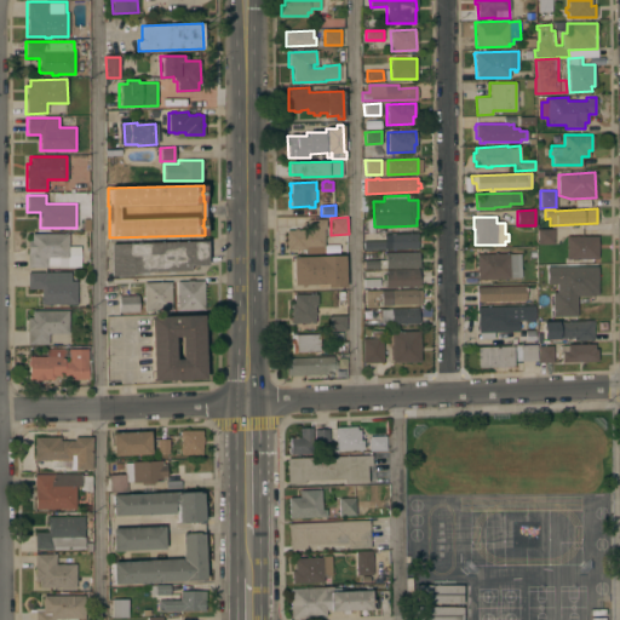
[(286,230),(293,230),(293,229),(297,229),(297,230),(304,230),(304,227),(308,227),(306,219),(326,219),(326,228),(327,228),(327,234),(323,234),(325,253),(306,253),(305,250),(287,250),(286,230)]
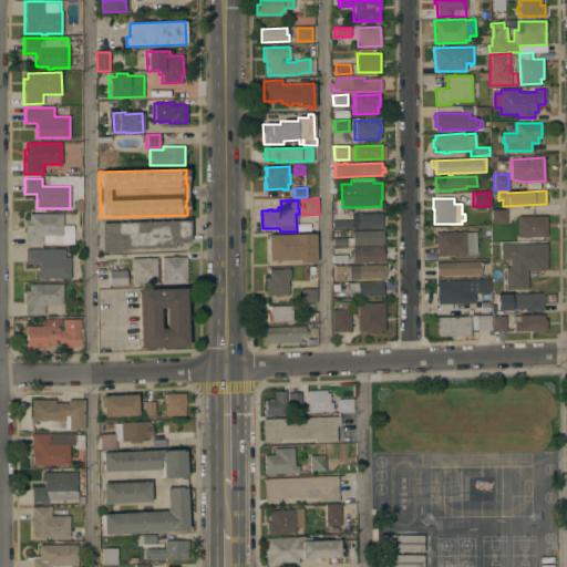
[(506,209),(506,223),(492,223),(492,209),(506,209)]
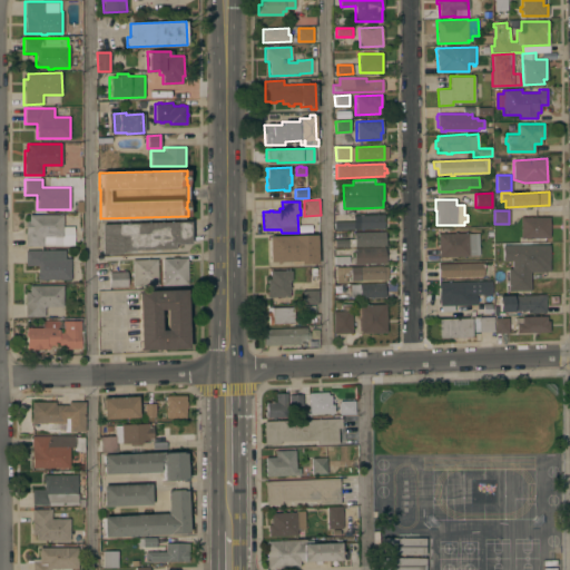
[(360,228),(360,215),(384,214),(384,228),(360,228)]
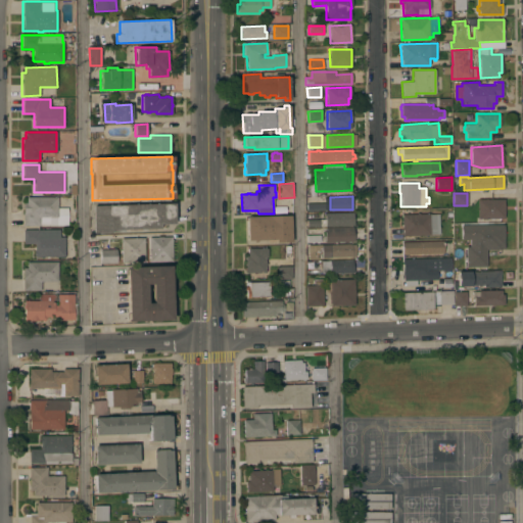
[(57,197),(57,207),(67,207),(67,225),(41,225),(41,226),(22,226),(22,212),(24,212),(24,202),(27,202),(27,197),(57,197)]
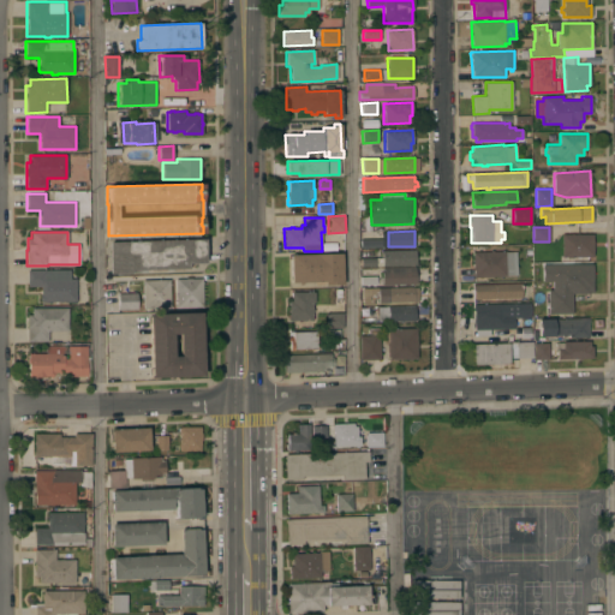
[(359,248),(381,248),(380,232),(359,232),(359,248)]
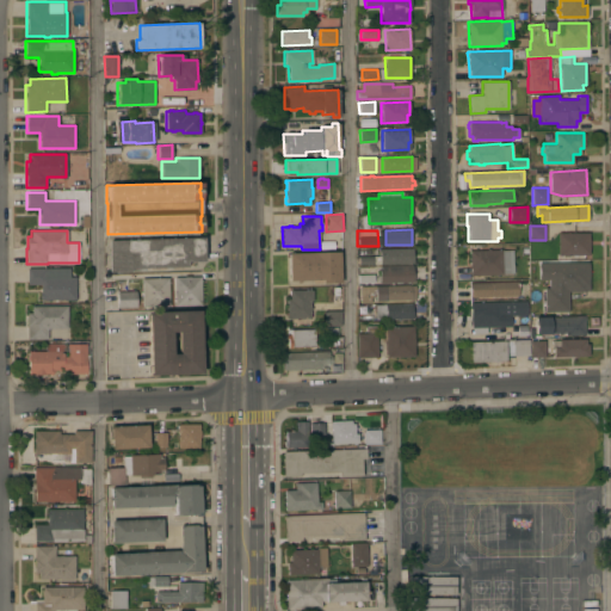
[(588,233),(590,254),(557,254),(557,233),(588,233)]
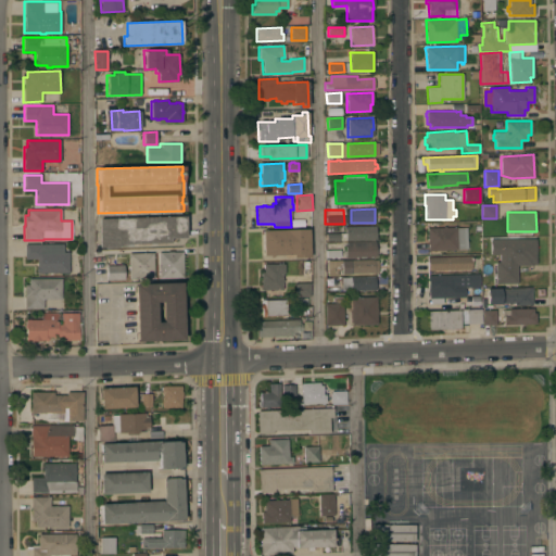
[(185,216),(186,237),(169,238),(169,242),(117,244),(118,247),(99,248),(99,218),(185,216)]
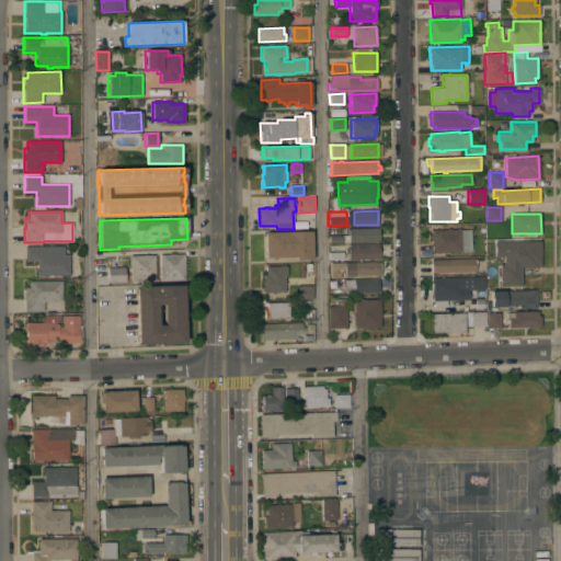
[(379,228),(379,241),(330,243),(329,236),(348,235),(348,231),(347,231),(347,228),(379,228)]
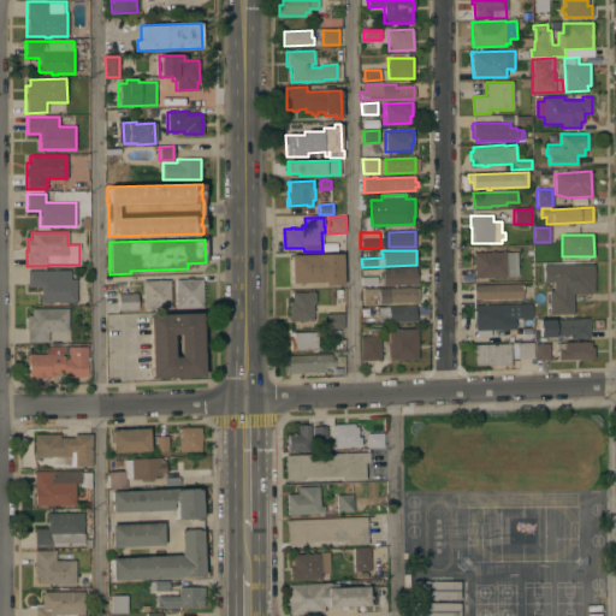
[(505,252),(516,252),(517,276),(474,277),(474,271),(473,253),(505,252)]
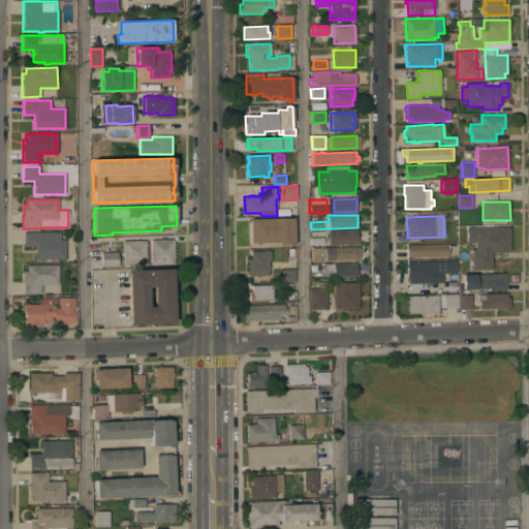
[(249,219),(293,218),(294,245),(279,246),(279,242),(250,243),(249,219)]
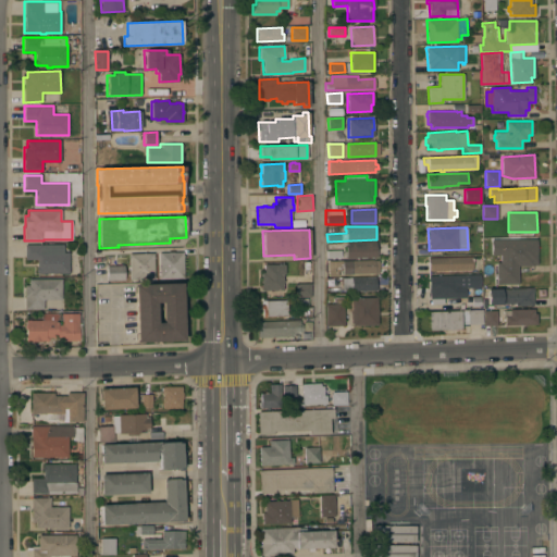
[(536,239),(536,265),(518,265),(518,284),(496,284),(496,262),(499,262),(499,255),(491,255),(491,239),(536,239)]
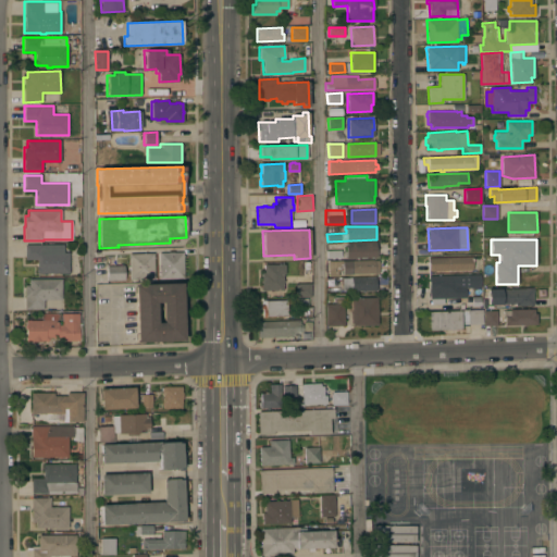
[(376,243),(376,257),(346,258),(345,244),(376,243)]
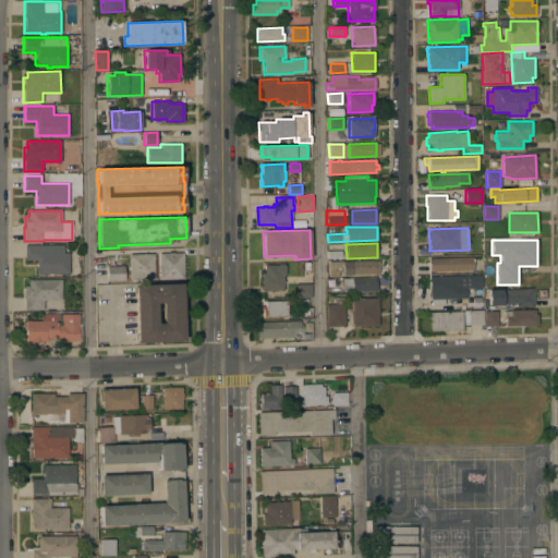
[(63,244),(63,253),(69,253),(69,274),(37,274),(37,273),(36,273),(36,267),(37,267),(37,259),(24,259),(24,245),(63,244)]
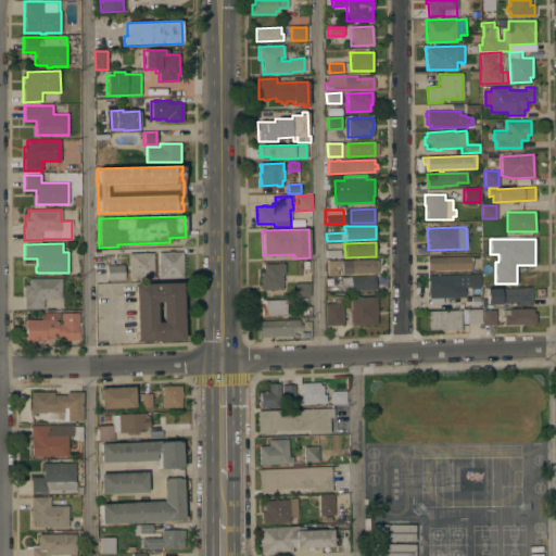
[(159,252),(182,251),(184,277),(160,278),(159,252)]
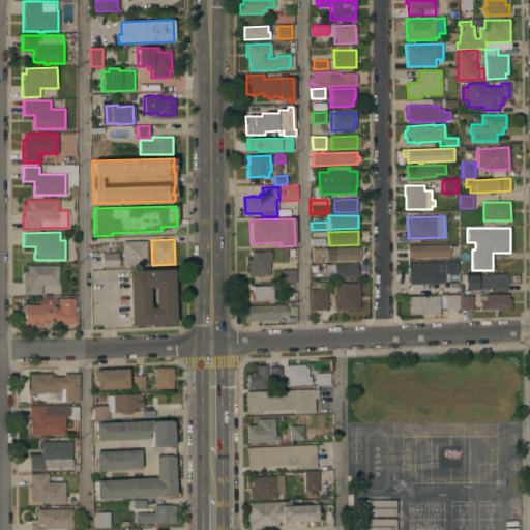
[(123,266),(122,241),(146,240),(146,265),(123,266)]
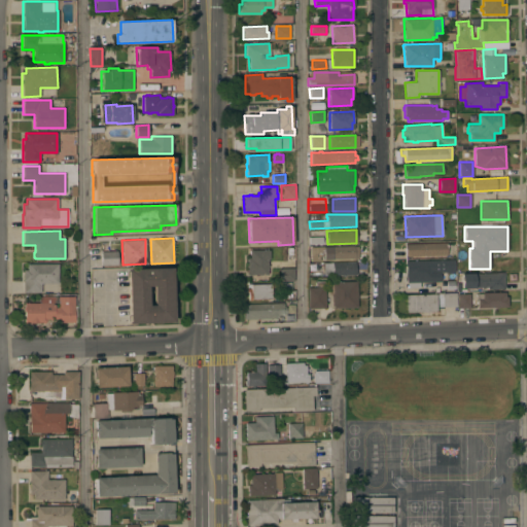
[(447,242),(447,254),(406,256),(405,244),(447,242)]
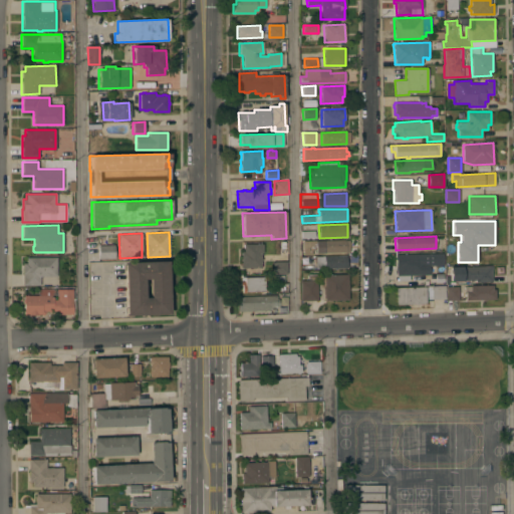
[(304,255),(303,255),(302,241),(349,240),(349,252),(316,253),(316,250),(311,250),(311,255),(315,255),(315,256),(304,256),(304,255)]
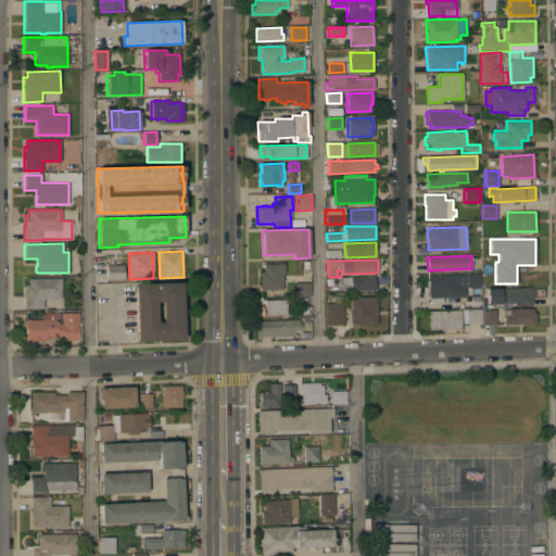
[(106,280),(106,266),(113,265),(113,263),(116,263),(116,265),(124,265),(124,279),(106,280)]
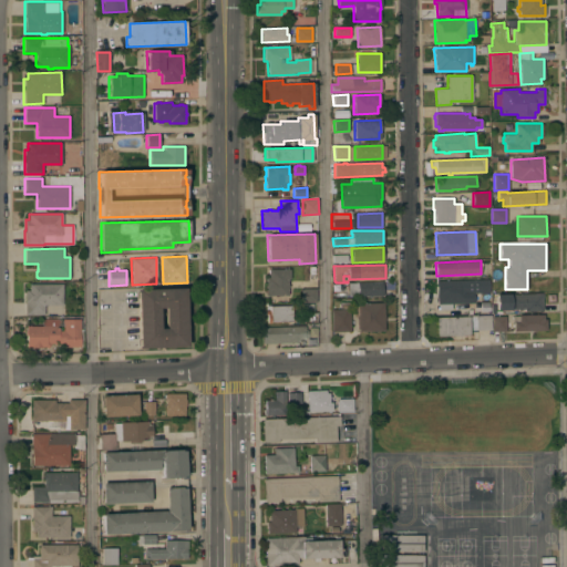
[(266,277),(268,277),(268,269),(290,269),(290,279),(288,279),(288,285),(289,285),(289,288),(288,288),(288,296),(266,296),(266,277)]
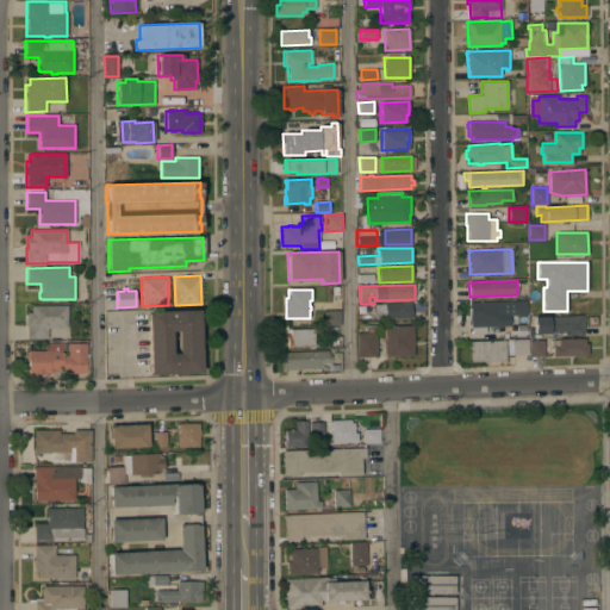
[(517,300),(517,315),(503,316),(503,317),(510,316),(510,325),(471,327),(471,321),(470,321),(470,302),(517,300)]
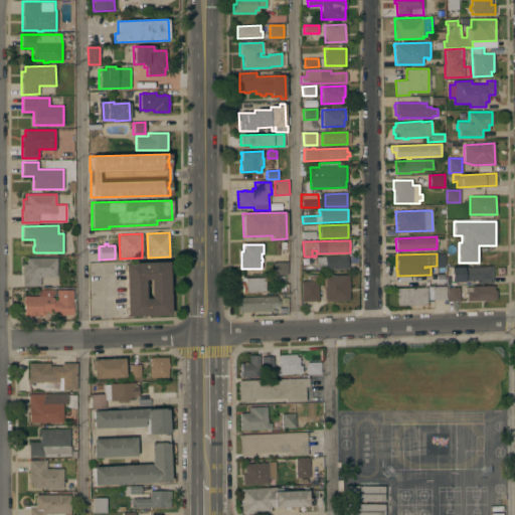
[(347,255),(347,262),(348,262),(349,268),(317,269),(316,256),(347,255)]
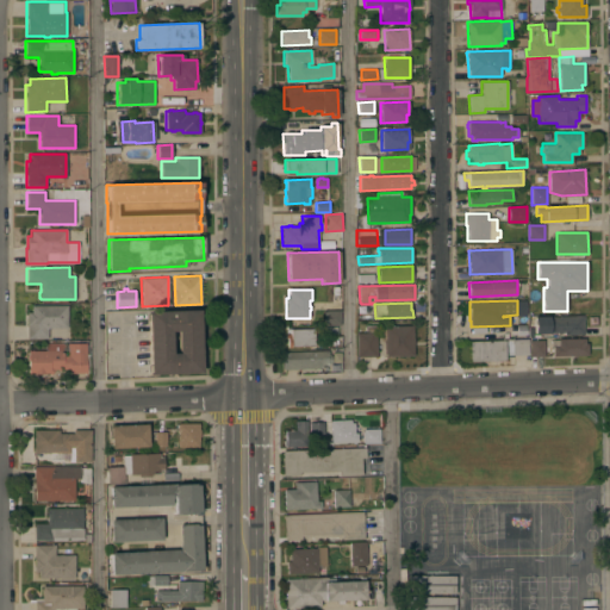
[(67,305),(67,328),(48,328),(48,338),(27,338),(27,312),(31,312),(31,305),(67,305)]
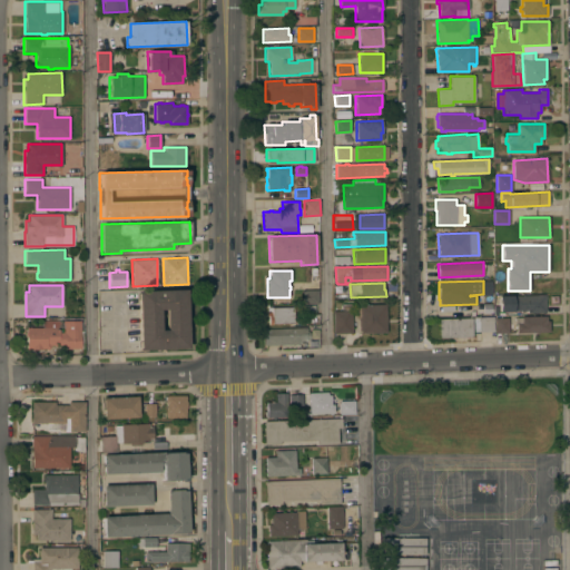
[(137,291),(186,290),(187,349),(139,350),(137,291)]
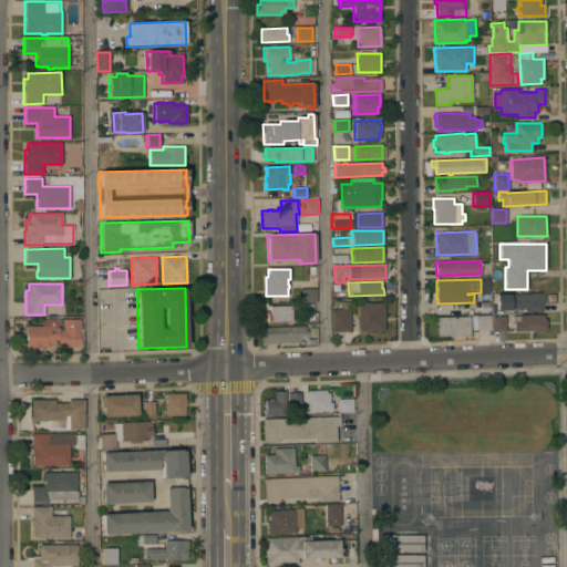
[(301,302),(301,288),(316,288),(317,302),(301,302)]
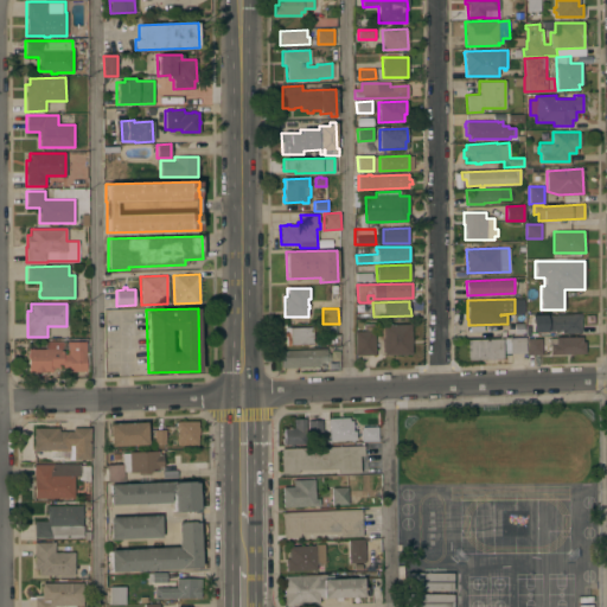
[(581,332),(562,333),(561,331),(531,332),(531,315),(580,314),(581,332)]
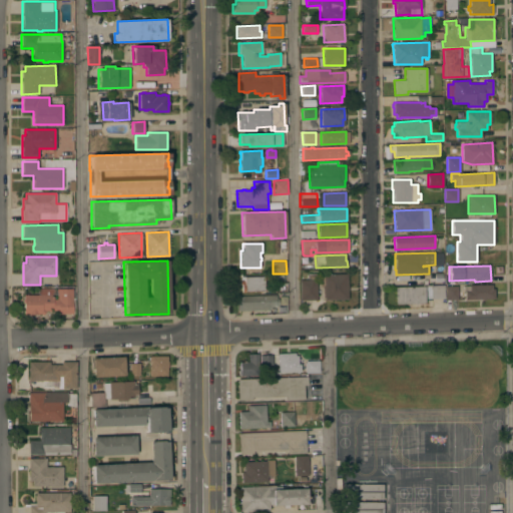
[(301,300),(300,280),(308,280),(308,274),(316,273),(317,300),(302,300),(301,300)]
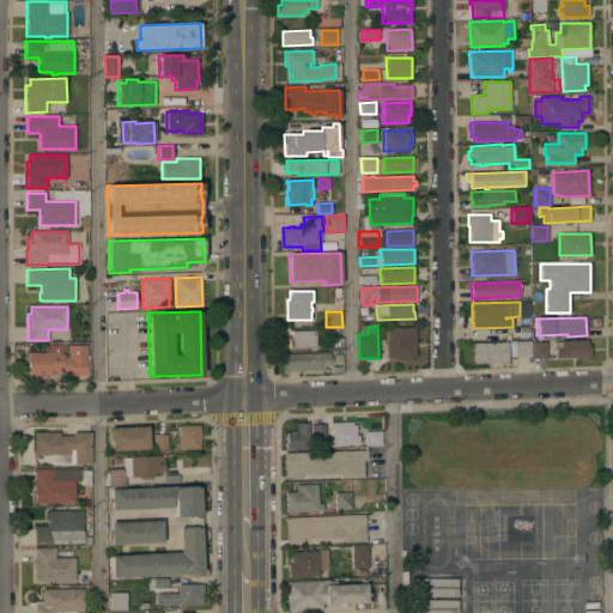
[(416,357),(388,358),(388,356),(387,356),(386,341),(382,343),(382,328),(387,328),(414,327),(416,357)]
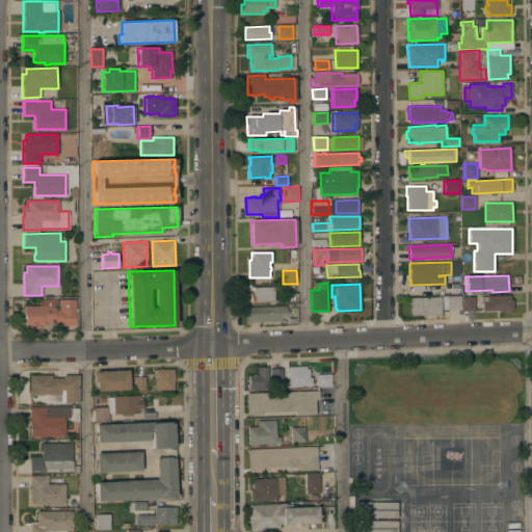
[(280,293),(278,286),(293,285),(294,293),(280,293)]
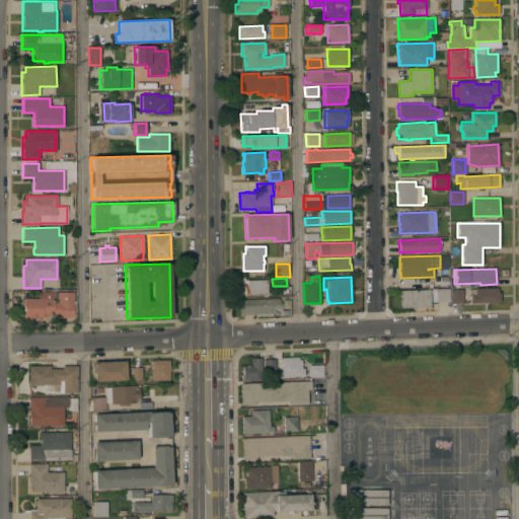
[(244,295),(244,288),(243,288),(243,284),(246,284),(246,280),(267,279),(268,294),(244,295)]
